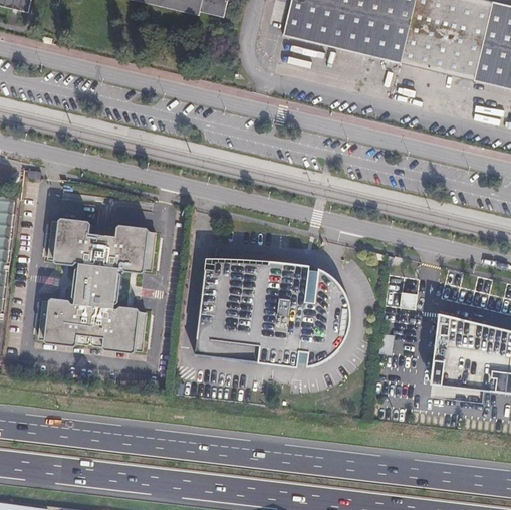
[(0,2),(28,9),(30,0),(0,0),(0,2)]
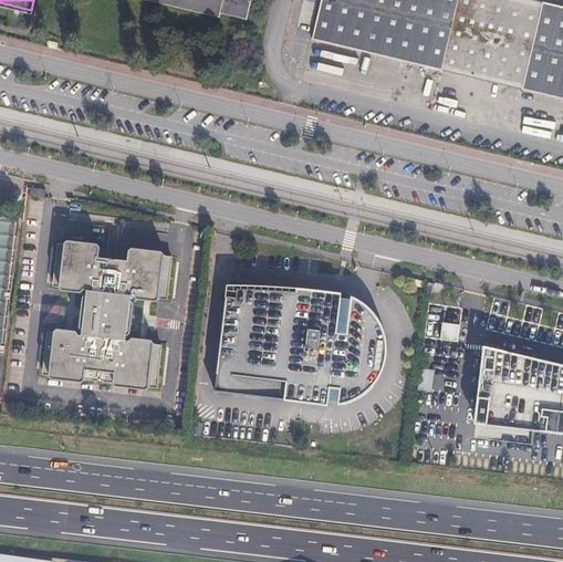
[(147,0),(216,17),(217,11),(242,17),(246,0),(147,0)]
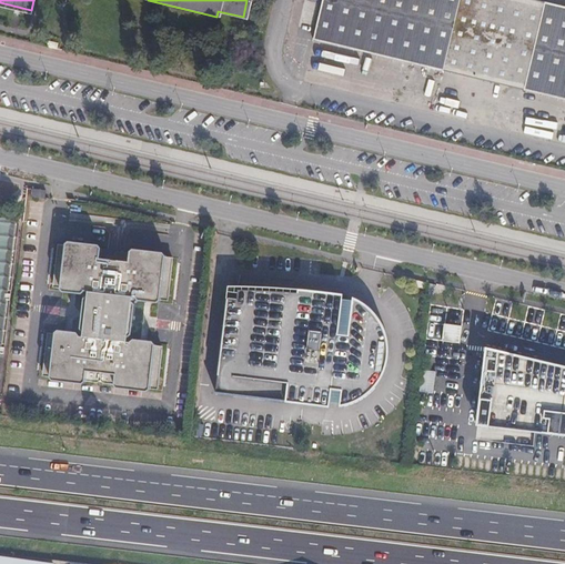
[(564,6),(541,0),(320,0),(311,38),(564,99),(564,6)]
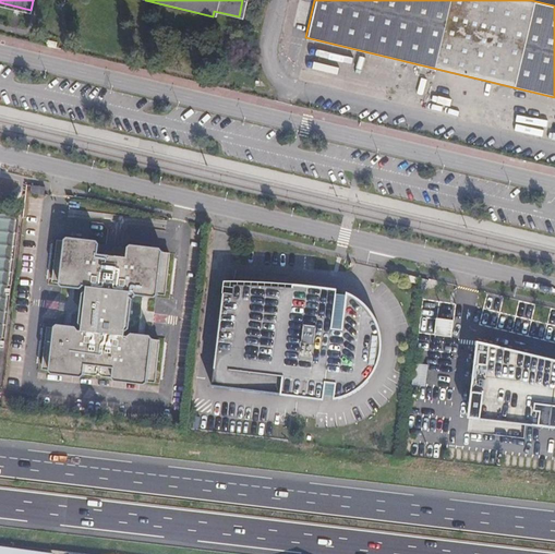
[(0,334),(14,212),(0,209),(0,334)]
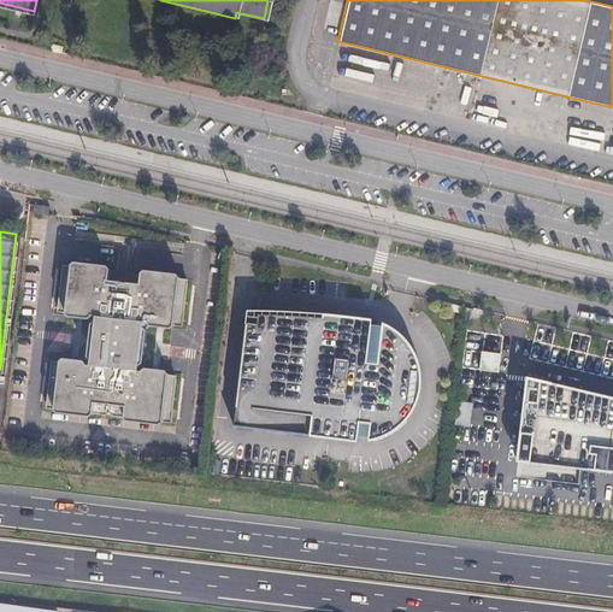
[(115,266),(112,265),(106,265),(68,260),(60,265),(56,304),(60,309),(64,309),(94,311),(88,362),(60,358),(58,358),(48,362),(43,399),(49,405),(52,405),(89,410),(98,411),(101,406),(111,407),(115,411),(121,412),(158,417),(166,418),(174,410),(177,380),(170,371),(169,371),(143,369),(140,369),(141,362),(146,323),(147,317),(153,317),(172,319),(178,321),(184,312),(189,283),(183,274),(180,274),(142,269),(131,268),(130,271),(117,270),(115,266)]
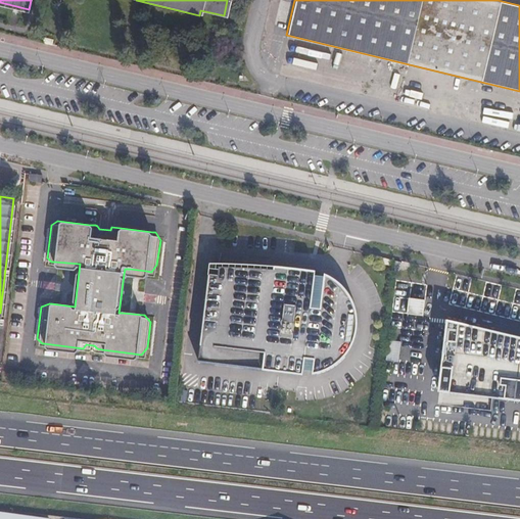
[(389,254),(388,269),(395,269),(397,256),(389,254)]
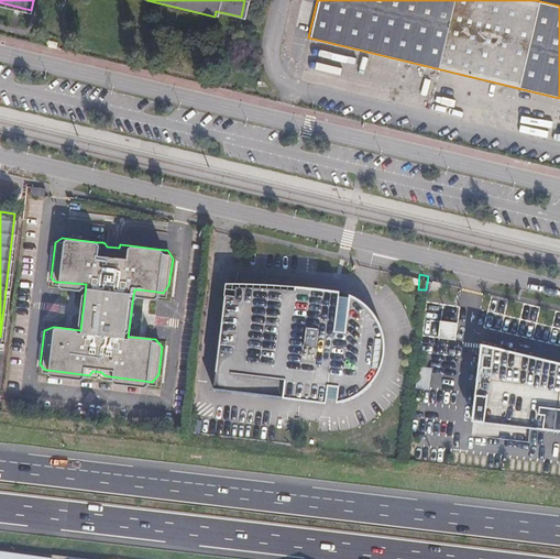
[(223,282),(222,294),(291,302),(293,284),(277,283),(263,283),(250,282),(237,282),(229,282),(223,282)]
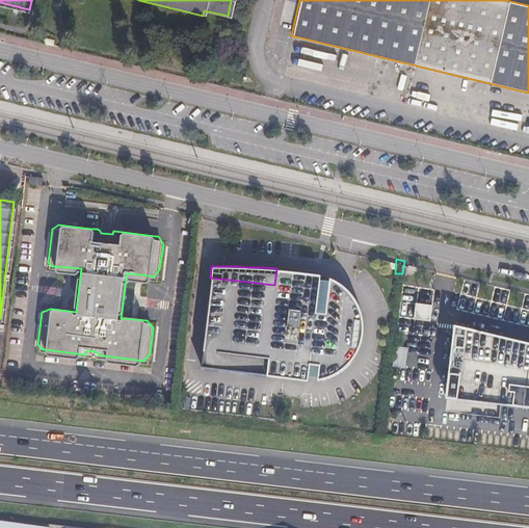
[(319,272),(276,268),(274,285),(210,278),(202,349),(283,359),(281,376),(307,378),(308,374),(316,375),(316,377),(319,377),(325,375),(333,372),(338,369),(343,366),(347,362),(349,361),(351,358),(353,353),(356,348),(360,341),(362,332),(362,323),(361,311),(355,299),(349,290),(341,283),(335,279),(327,275),(327,278),(319,276),(319,272)]
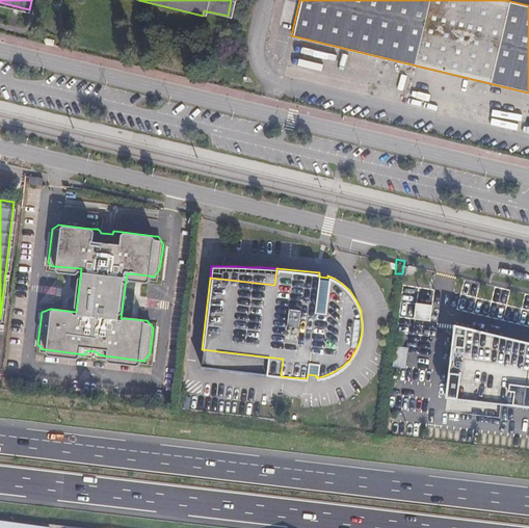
[(445,394),(528,403),(528,340),(453,321),(445,394)]
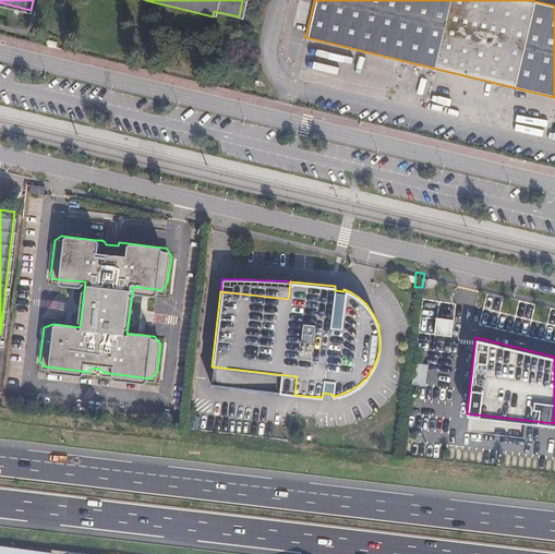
[(297,376),(212,366),(209,385),(294,395),(297,376)]
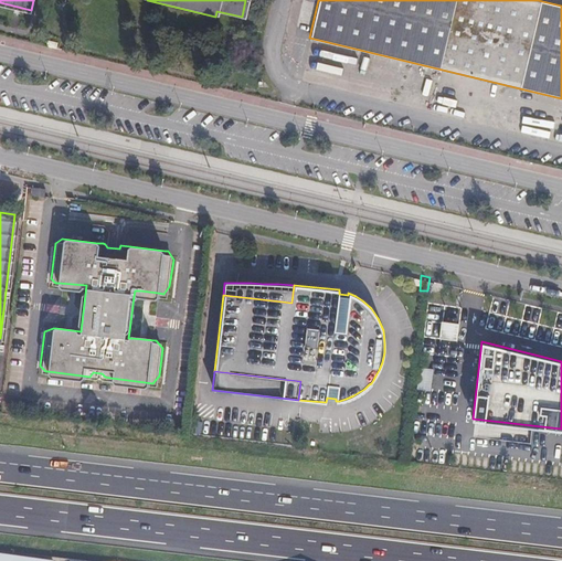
[(50,560),(52,551),(0,544),(0,560),(50,560)]
